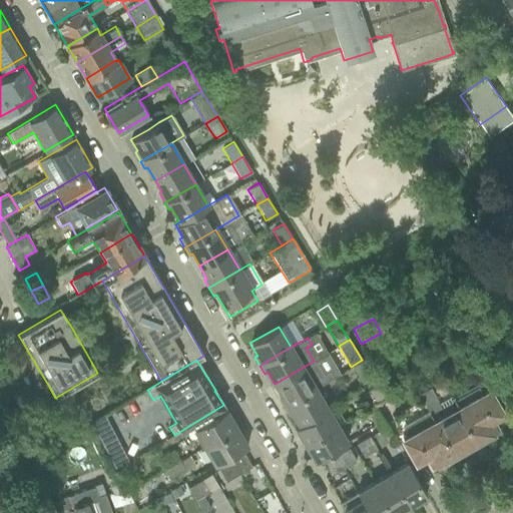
[(362,360),(351,367),(360,383),(371,376),(362,360)]
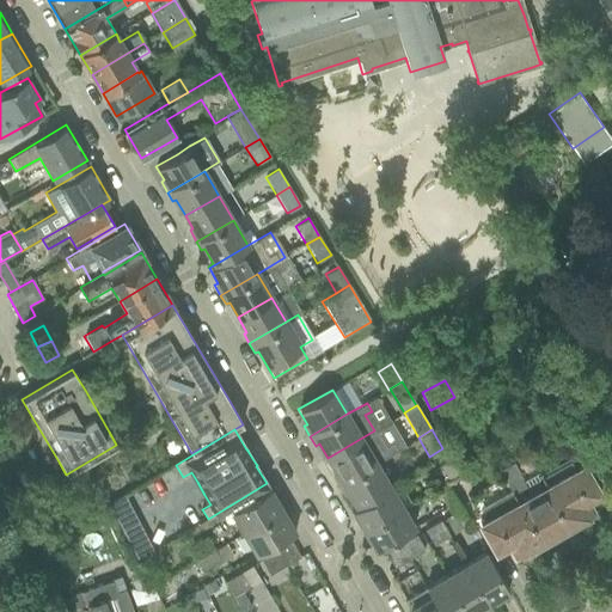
[(375,430),(374,430),(328,458),(336,473),(334,475),(338,484),(375,463),(397,451),(392,441),(385,446),(375,430)]
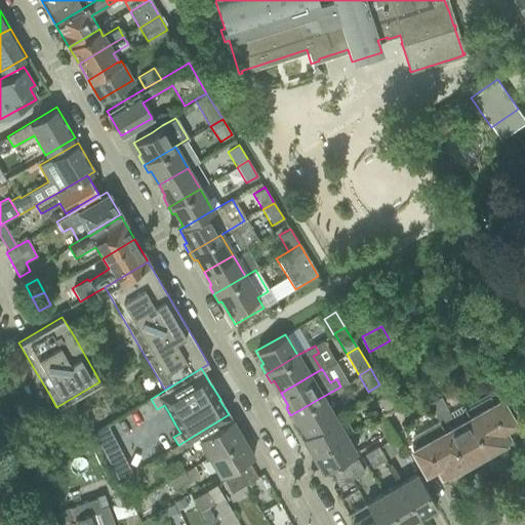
[(391,391),(376,400),(384,412),(398,403),(391,391)]
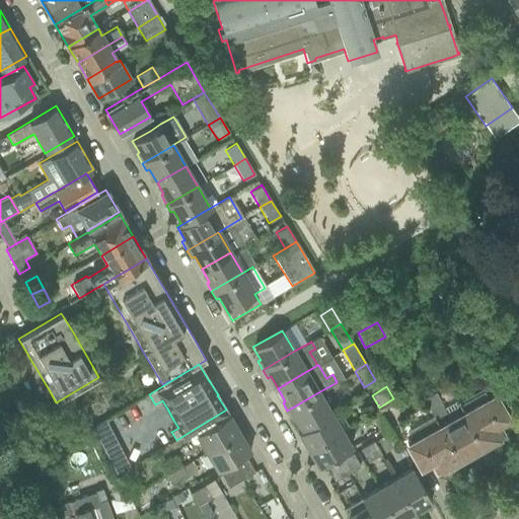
[(433,416),(457,459),(458,460),(484,446),(483,445),(459,404),(458,404),(459,406),(448,414),(438,395),(435,389),(422,396),(429,409),(433,416)]
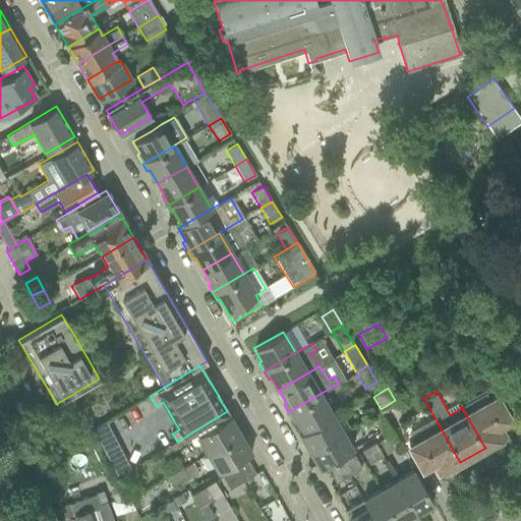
[(485,392),(461,406),(484,447),(506,435),(500,424),(510,419),(497,396),(489,400),(485,392)]
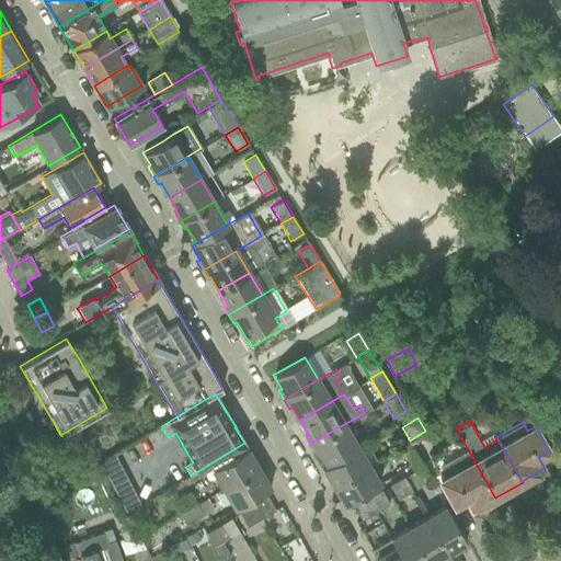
[(322,467),(322,468),(357,447),(344,424),(310,444),(316,453),(319,451),(325,465),(322,467)]
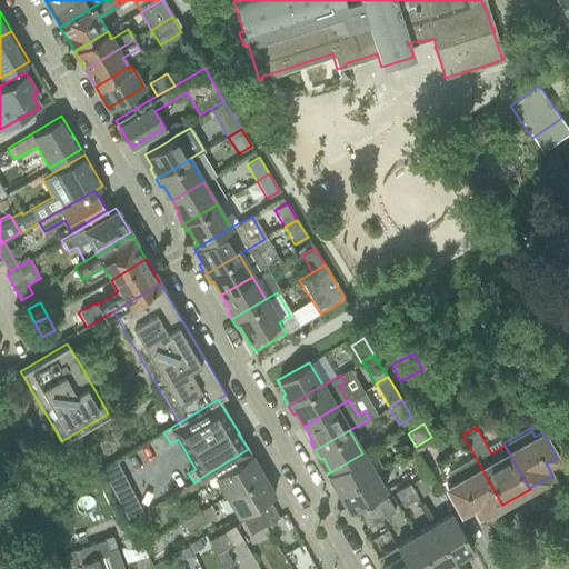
[(413,449),(405,455),(416,472),(425,467),(413,449)]
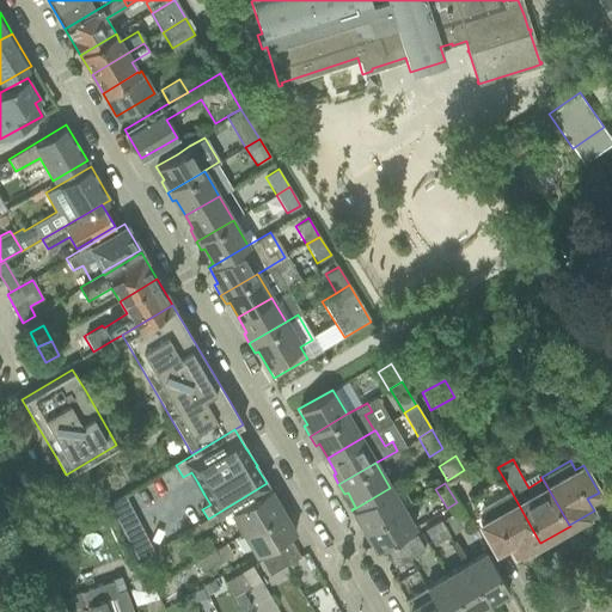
[(230,510),(243,533),(281,510),(268,488),(230,510)]
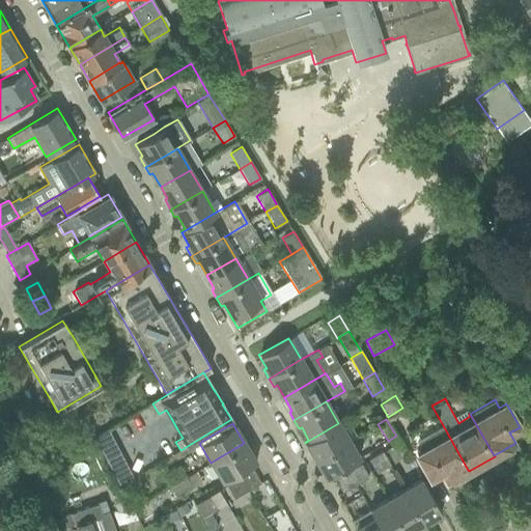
[(305,443),(315,459),(348,440),(338,423),(305,443)]
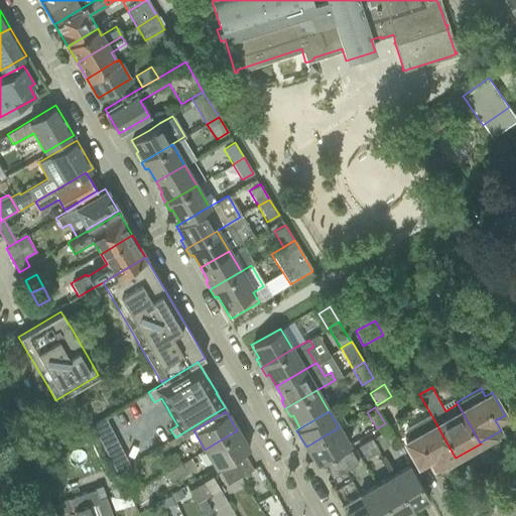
[(455,457),(430,413),(406,427),(410,435),(403,439),(416,463),(426,457),(433,469),(455,457)]
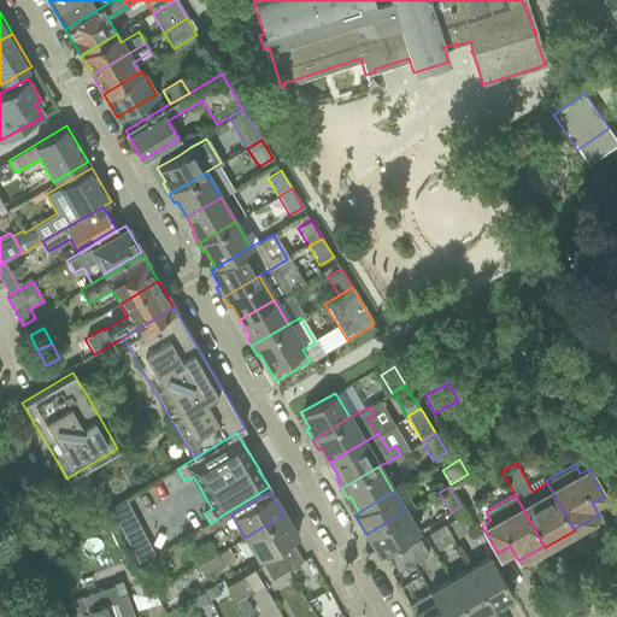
[(125,501),(111,511),(125,539),(141,530),(125,501)]
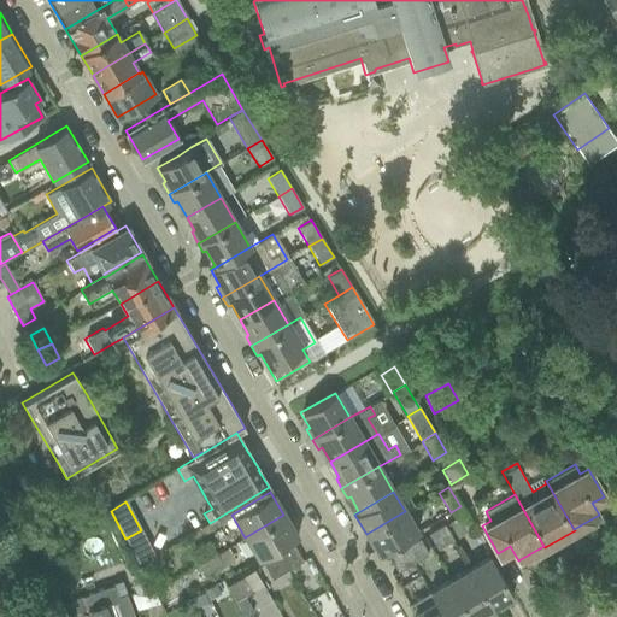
[(405,511),(366,534),(378,554),(417,532),(405,511)]
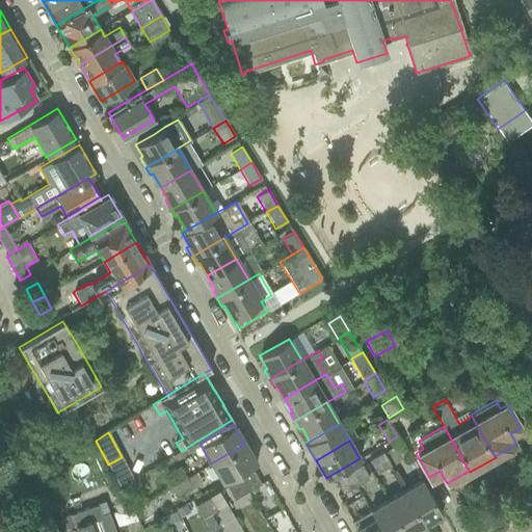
[(391,447),(387,450),(388,452),(394,463),(407,456),(399,443),(391,447)]
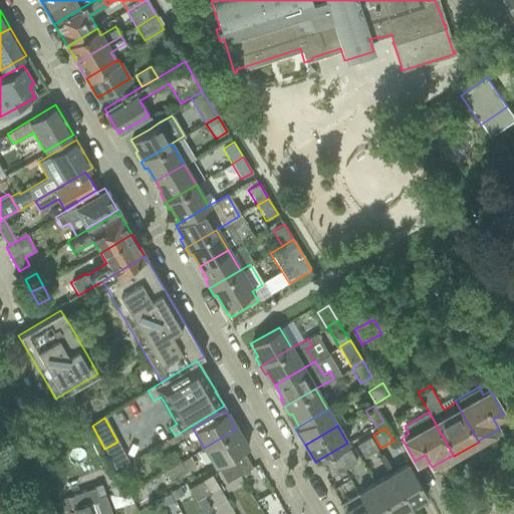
[(236,429),(204,448),(215,466),(247,447),(236,429)]
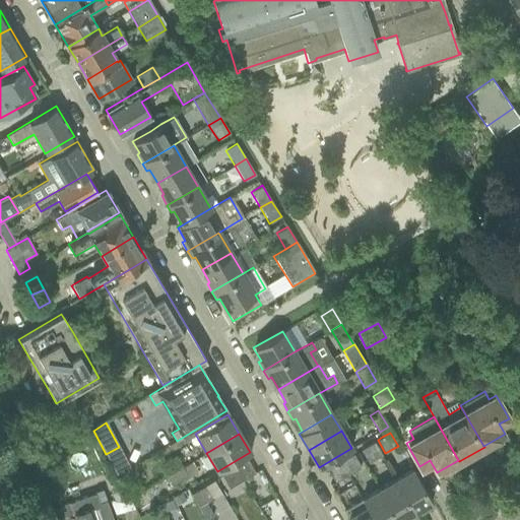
[(381,457),(373,443),(361,450),(368,464),(381,457)]
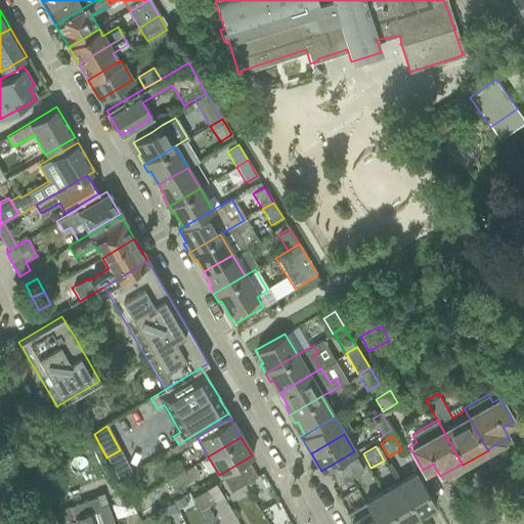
[(120,450),(106,457),(117,479),(130,472),(120,450)]
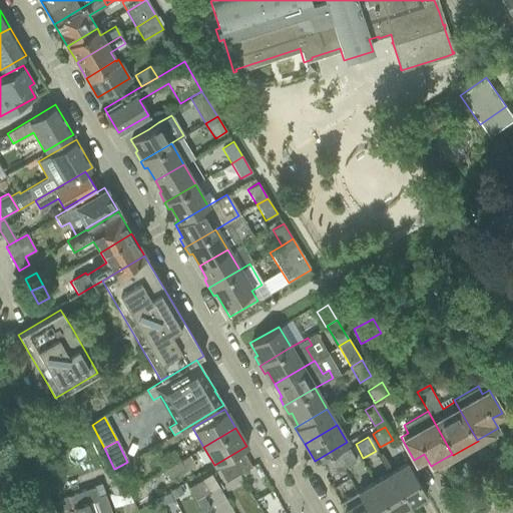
[(348,448),(336,456),(343,468),(355,460),(348,448)]
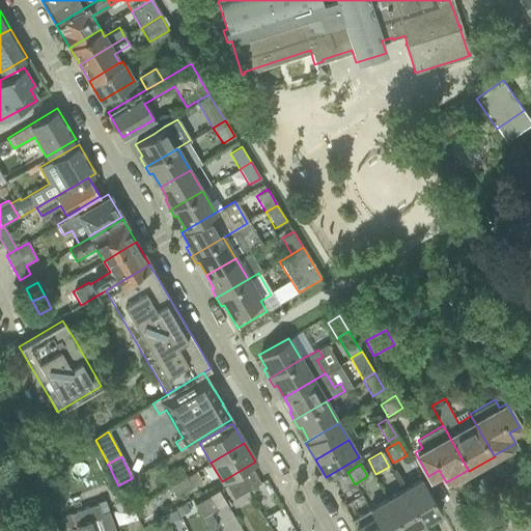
[(179,466),(164,475),(170,486),(186,477),(179,466)]
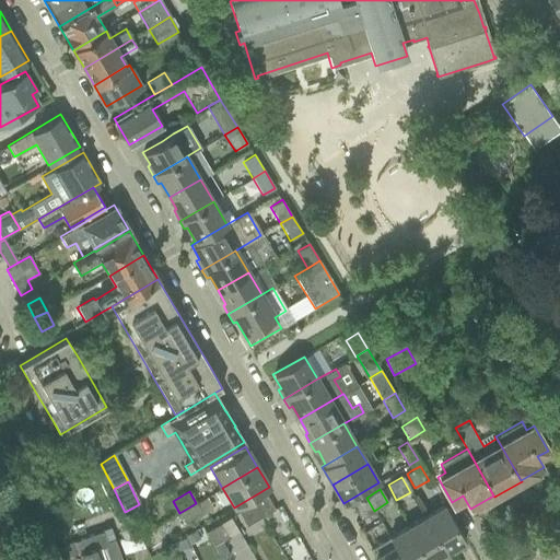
[(266,496),(252,504),(259,517),(273,510),(266,496)]
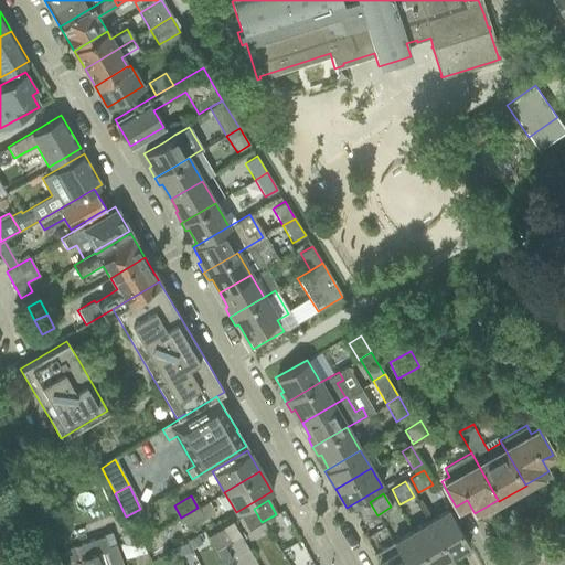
[(377,515),(370,502),(355,510),(363,523),(377,515)]
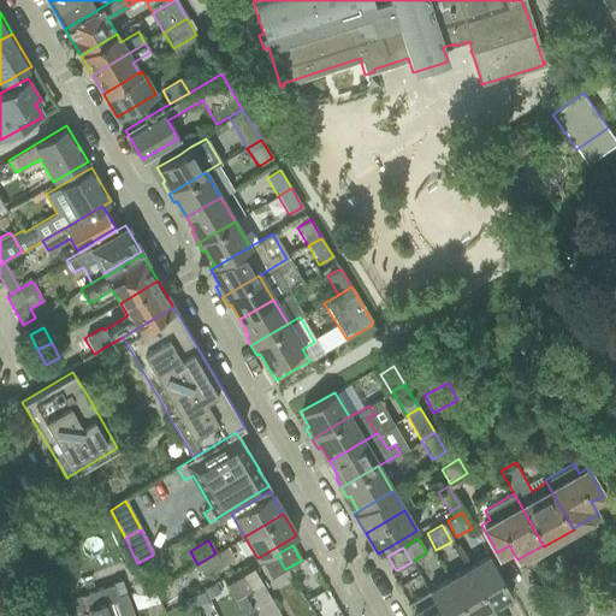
[(215,554),(197,564),(205,576),(223,566),(215,554)]
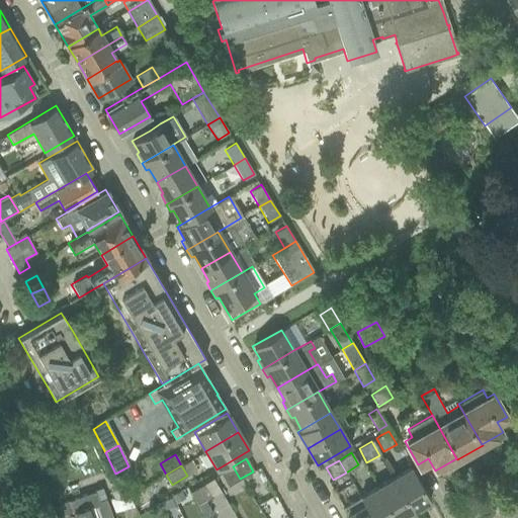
[(240,479),(233,466),(220,475),(228,487),(240,479)]
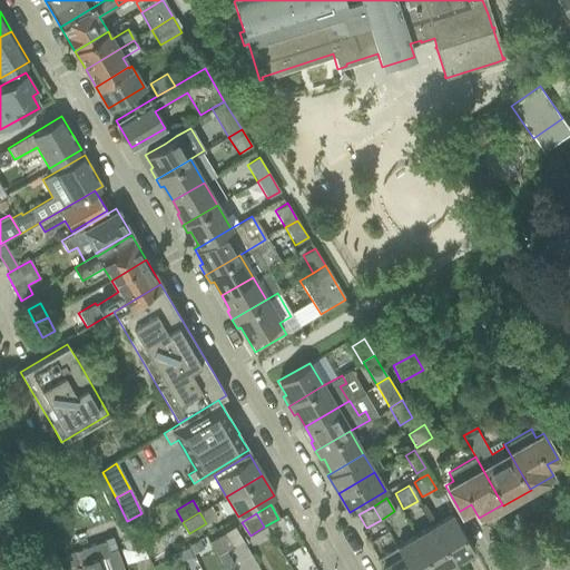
[(452,514),(433,526),(454,561),(473,551),(452,514)]
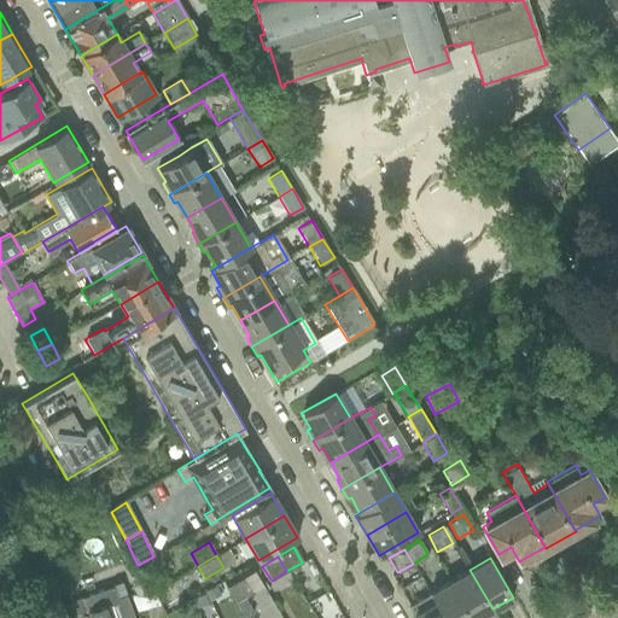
[(470,570),(449,582),(470,617),(477,617),(493,608),(470,570)]
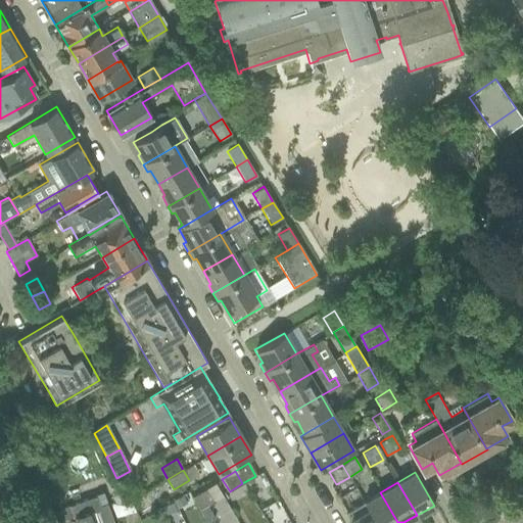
[(39,484),(32,493),(45,504),(52,494),(39,484)]
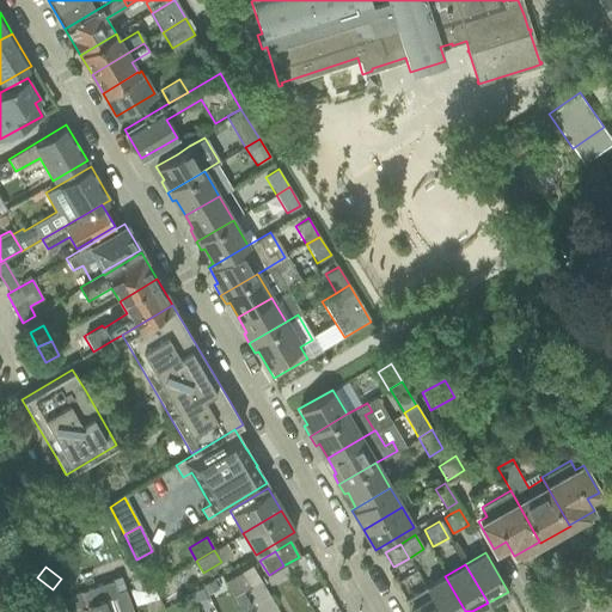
[(240,573),(225,581),(233,597),(243,592),(249,588),(240,573)]
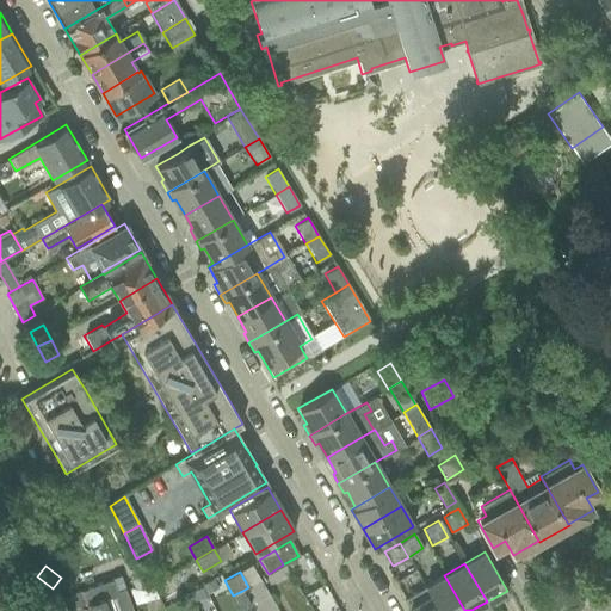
[(464,610),(444,575),(425,587),(438,610),(464,610)]
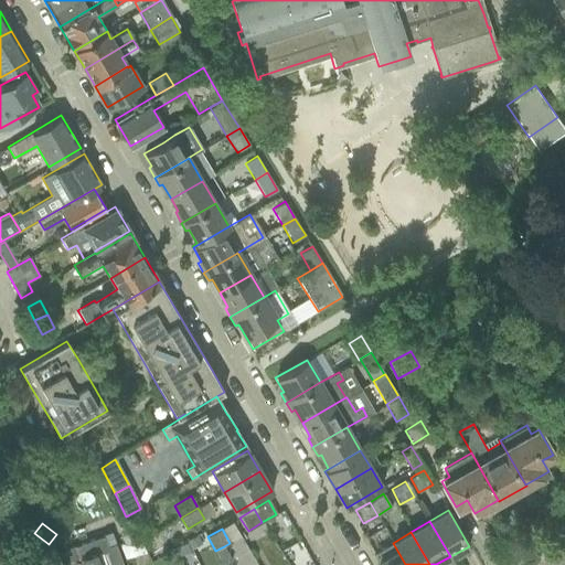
[(103,536),(74,547),(77,557),(81,564),(121,564),(116,547),(115,544),(107,546),(103,536)]
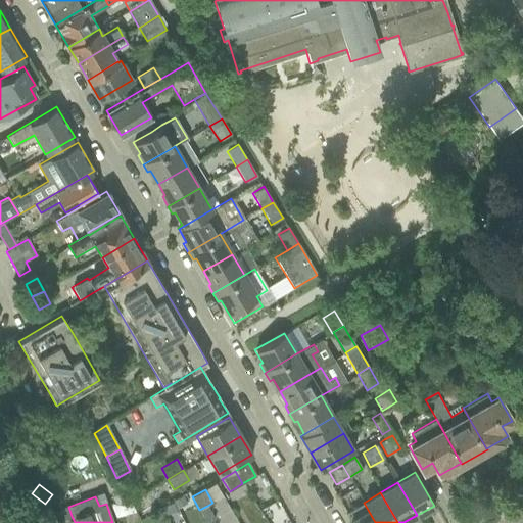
[(176,500),(162,507),(167,514),(180,507),(176,500)]
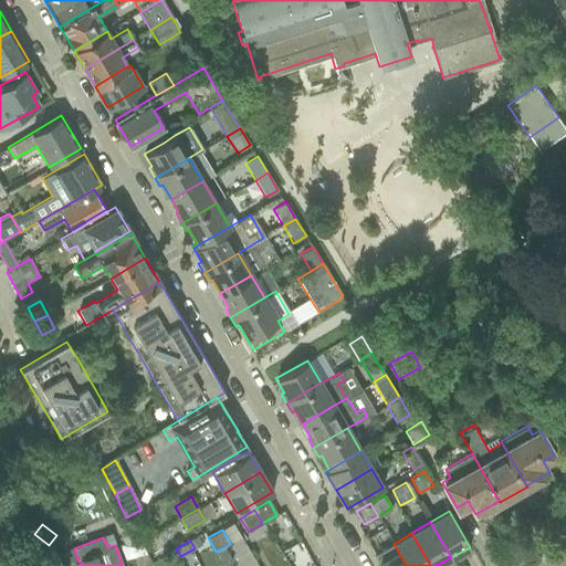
[(406,565),(394,544),(374,556),(379,565),(406,565)]
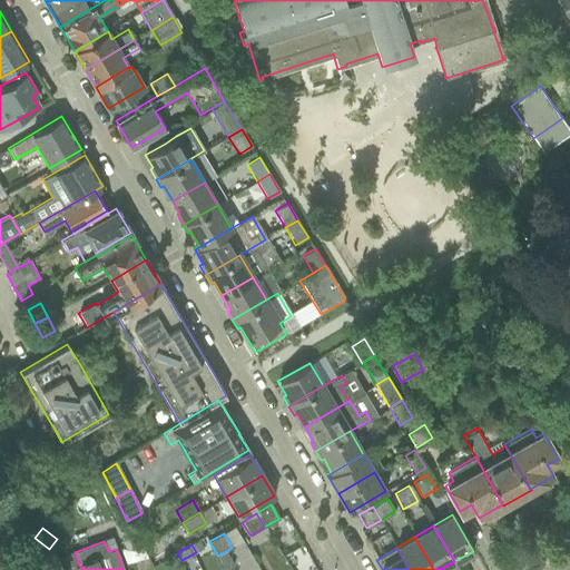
[(217,556),(217,557),(223,569),(226,569),(234,566),(226,551),(217,556)]
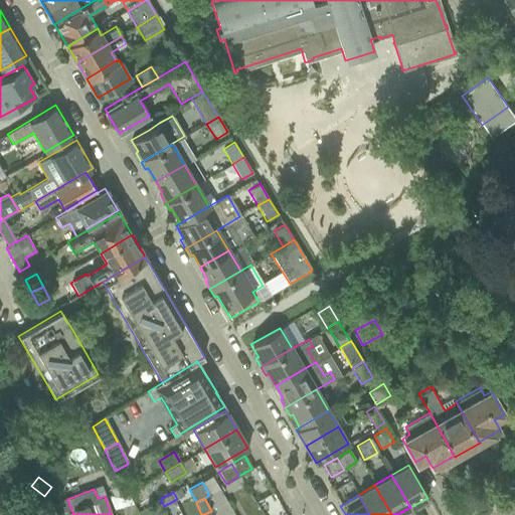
[(67,499),(56,503),(57,513),(69,509),(70,508),(67,499)]
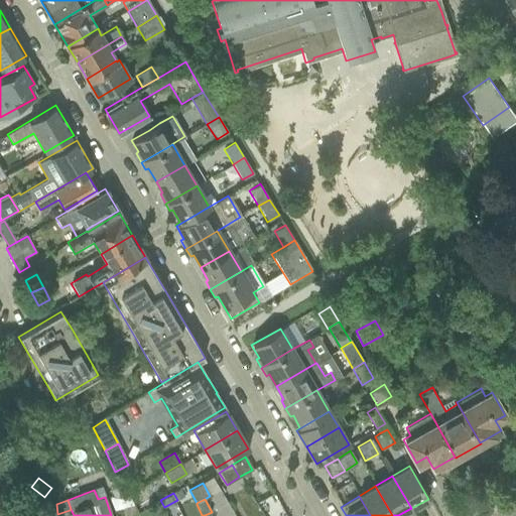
[(131,507),(128,500),(110,500),(114,512),(131,507)]
